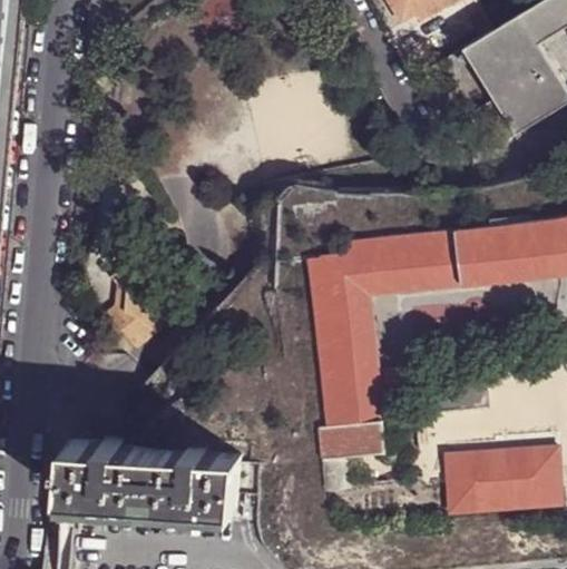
[(452,0),(385,0),(399,22),(426,7),(429,13),(452,0)]
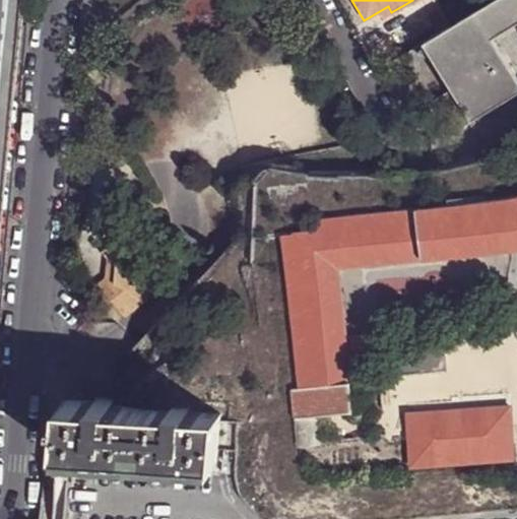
[(456,100),(433,113),(447,136),(516,93),(516,83),(491,40),(516,23),(516,0),(496,0),(423,44),(451,91),(456,100)]
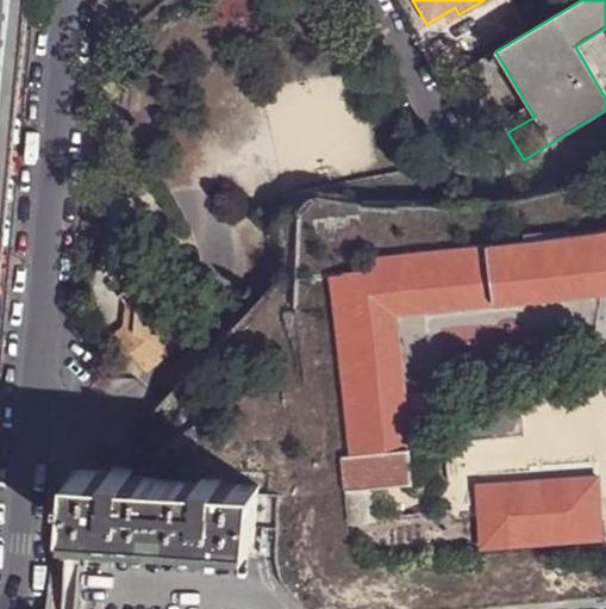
[(501,123),(507,132),(535,117),(529,107),(501,123)]
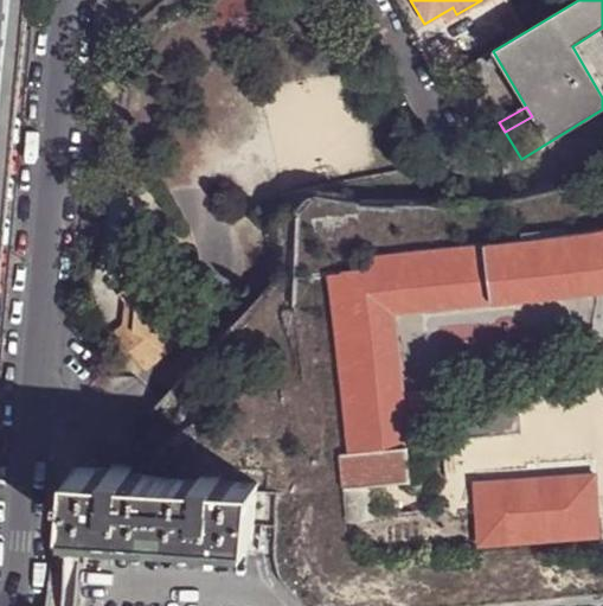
[(492,243),(498,303),(596,293),(602,291),(602,230),(602,231),(587,234),(492,243)]
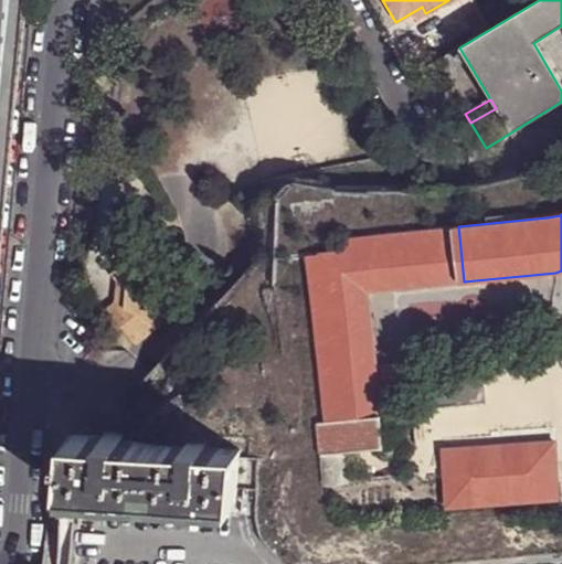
[(364,291),(464,282),(458,226),(343,238),(345,251),(317,253),(317,254),(305,255),(322,422),(314,423),(320,485),(343,482),(341,455),(380,450),(364,291)]
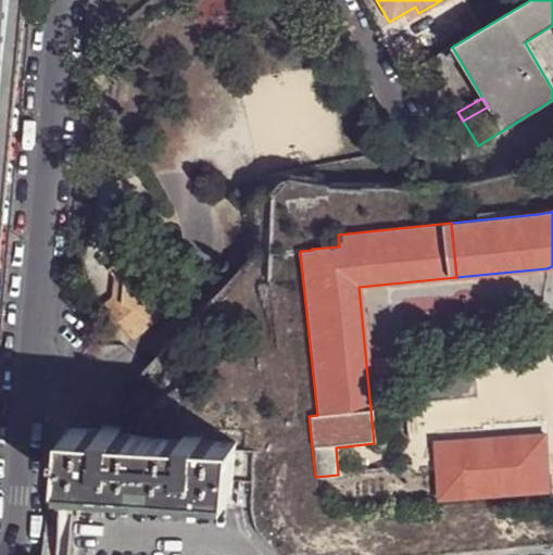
[(111,314),(126,335),(130,330),(136,337),(153,324),(160,267),(142,244),(116,265),(124,276),(122,304),(111,314)]
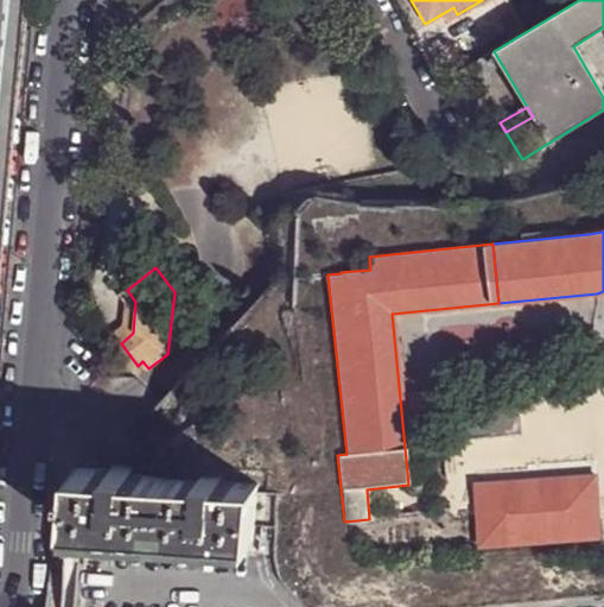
[(115,336),(121,343),(133,333),(135,302),(127,290),(119,296),(127,307),(125,329),(115,336)]
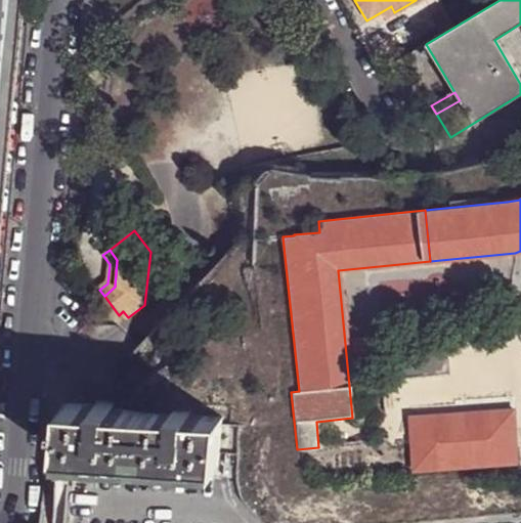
[(123,311),(119,315),(123,320),(128,317),(123,311)]
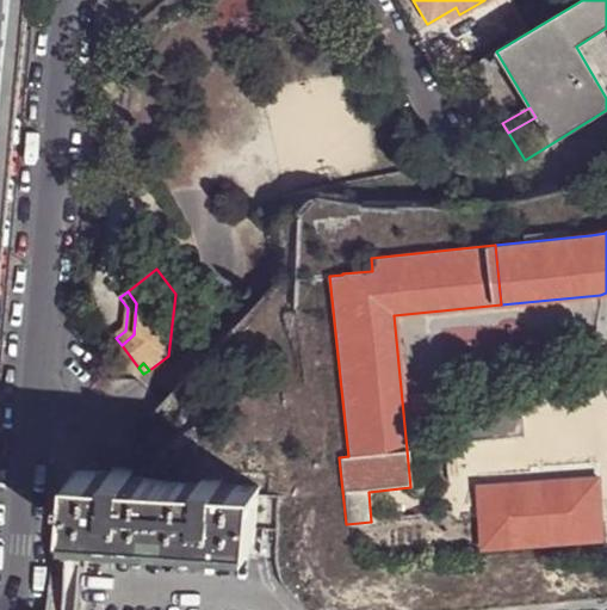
[(72,474),(69,493),(68,501),(66,530),(105,534),(204,541),(252,544),(256,487),(218,485),(198,484),(136,479),(110,476),(72,474)]
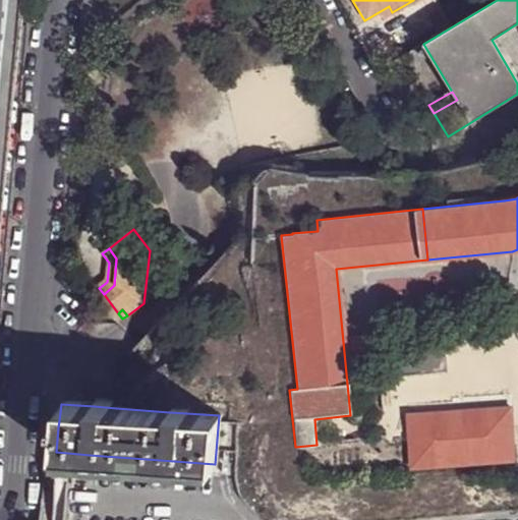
[(416,481),(507,474),(505,436),(414,443),(416,481)]
